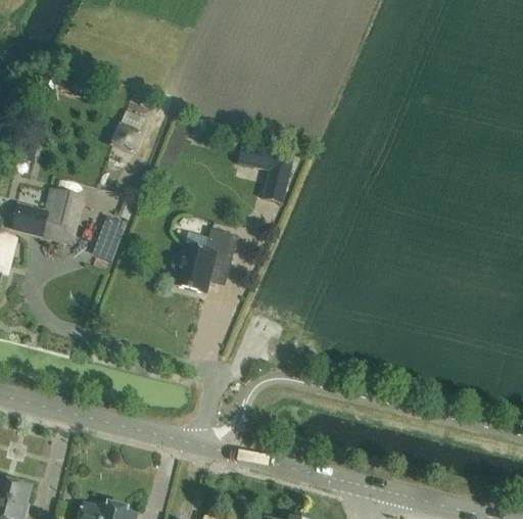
[(119,119),(110,142),(134,150),(142,127),(119,119)]
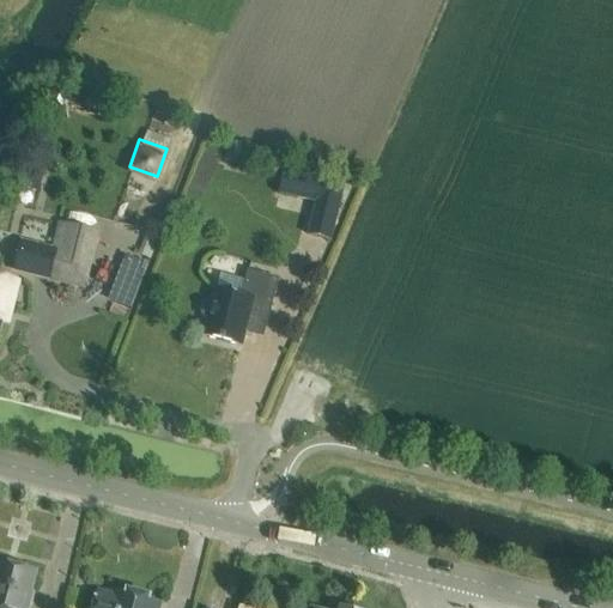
[(12,182),(40,189),(40,160),(19,154),(12,182)]
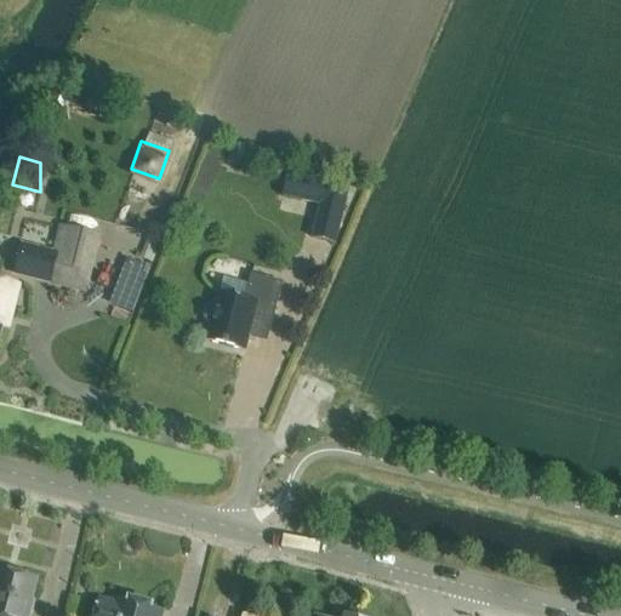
[(312,174),(306,199),(318,201),(311,233),(336,240),(349,183),(312,174)]
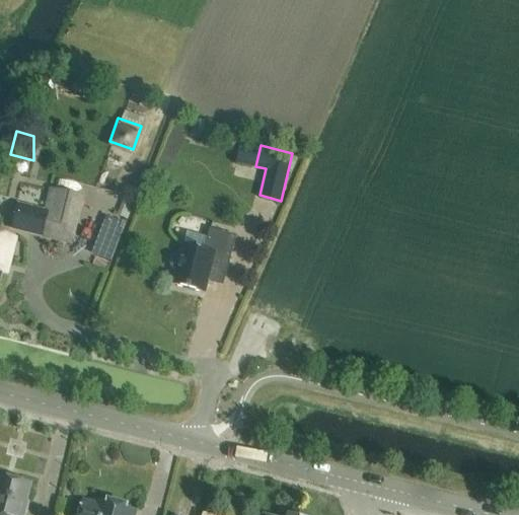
[(78,193),(49,186),(44,206),(17,199),(10,226),(66,240),(78,193)]
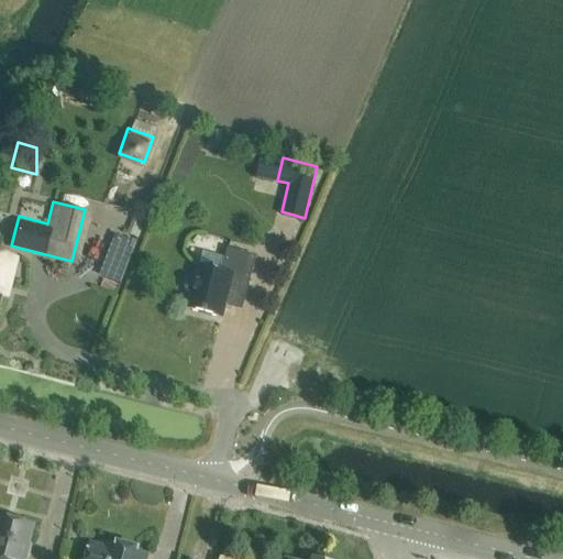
[(199,261),(195,275),(190,274),(187,276),(185,284),(187,288),(191,289),(187,306),(221,315),(230,282),(246,286),(255,253),(236,248),(234,256),(225,254),(222,266),(199,261)]
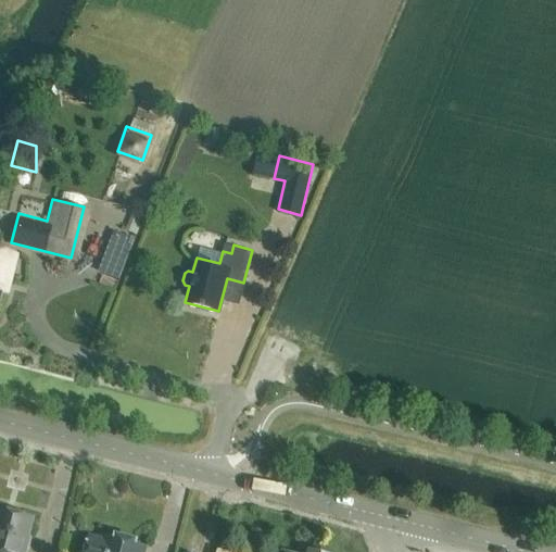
[(0,289),(10,292),(21,251),(0,246),(0,289)]
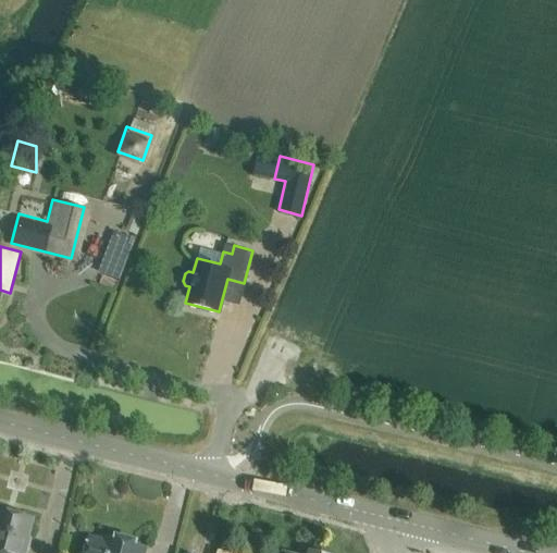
[(0,552),(23,552),(33,516),(0,507),(0,552)]
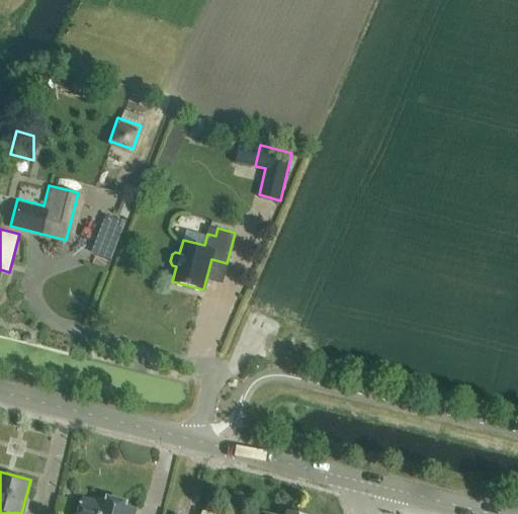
[(83,497),(78,513),(133,513),(135,507),(122,504),(123,502),(108,498),(108,500),(92,496),(91,500),(83,497)]
